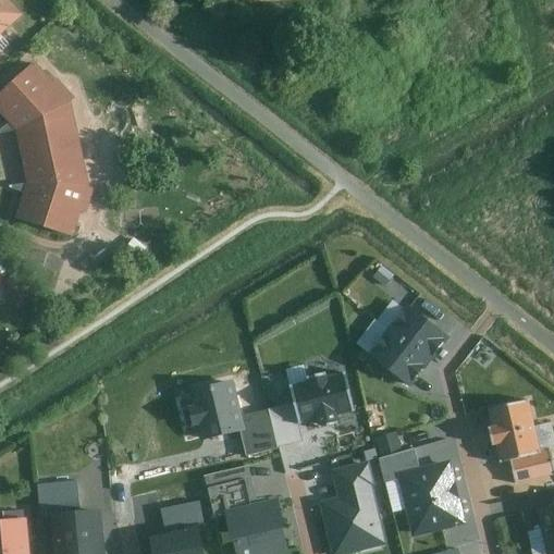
[(0,29),(23,10),(13,0),(0,0),(0,29)]
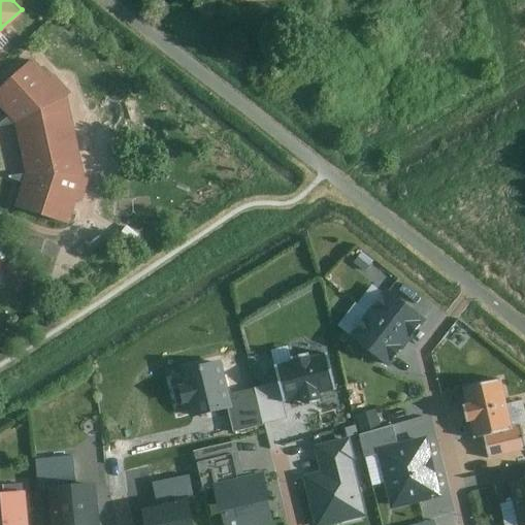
[(33,58),(0,86),(0,107),(17,124),(26,174),(17,206),(70,224),(88,179),(67,94),(72,91),(55,73),(52,76),(33,58)]
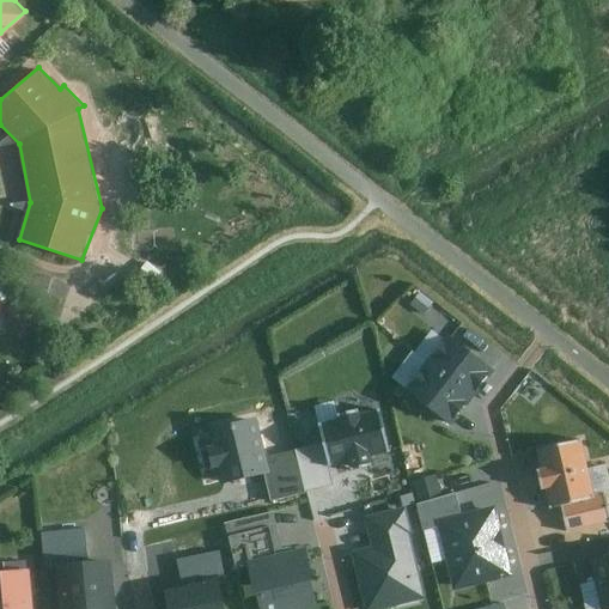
[(160,272),(145,261),(135,273),(152,285),(160,272)]
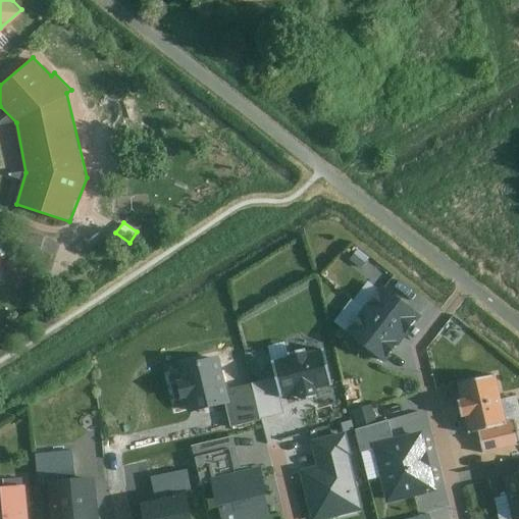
[(10,257),(3,262),(14,281),(21,276),(10,257)]
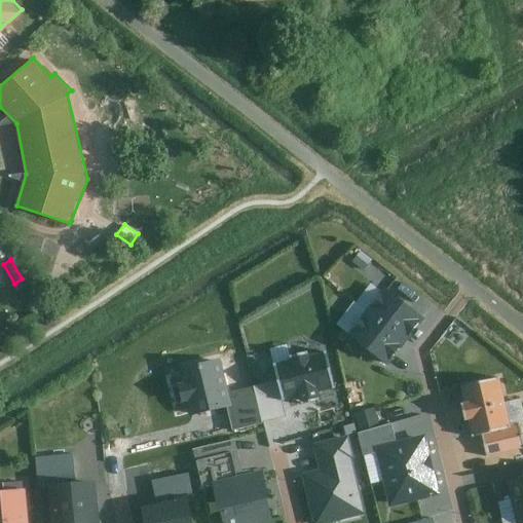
[(421,316),(385,288),(367,310),(403,339),(421,316)]
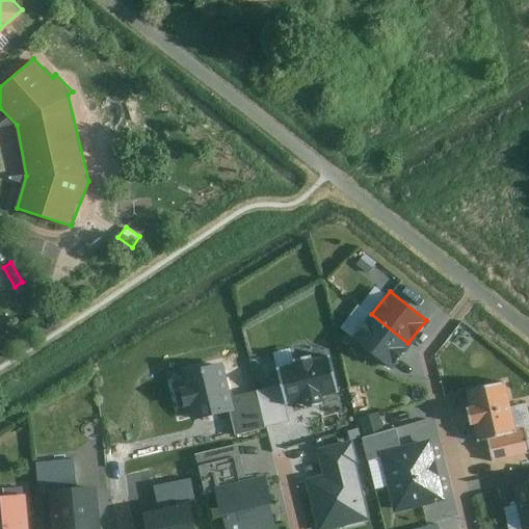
[(407,343),(371,314),(352,337),(389,366),(407,343)]
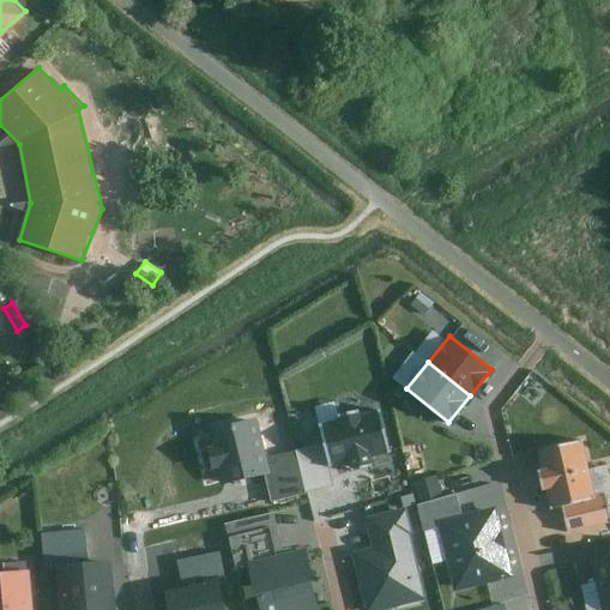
[(382,450),(375,410),(321,421),(326,442),(330,459),(346,456),(349,465),(369,460),(368,453),(382,450)]
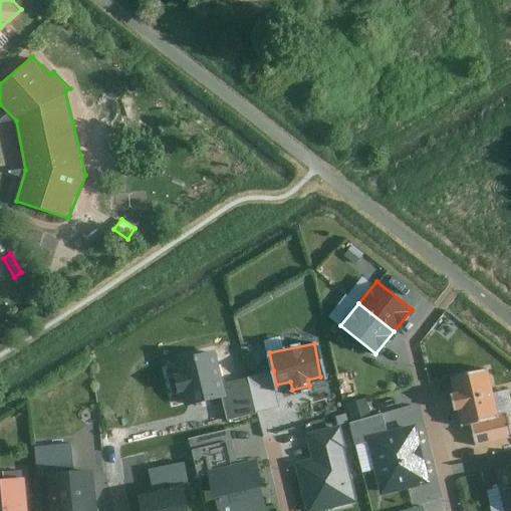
[(213,348),(174,356),(183,401),(222,393),(219,380),(213,348)]
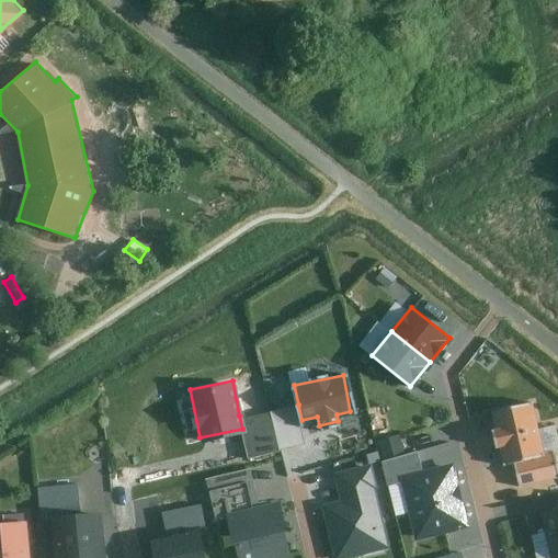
[(528,403),(491,411),(501,460),(514,457),(520,481),(555,475),(550,454),(538,456),(528,403)]
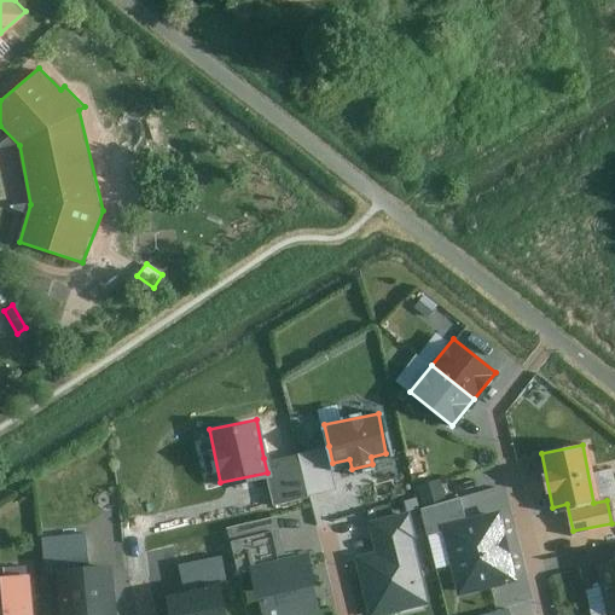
[(299,452),(307,493),(337,487),(332,463),(329,446),(299,452)]
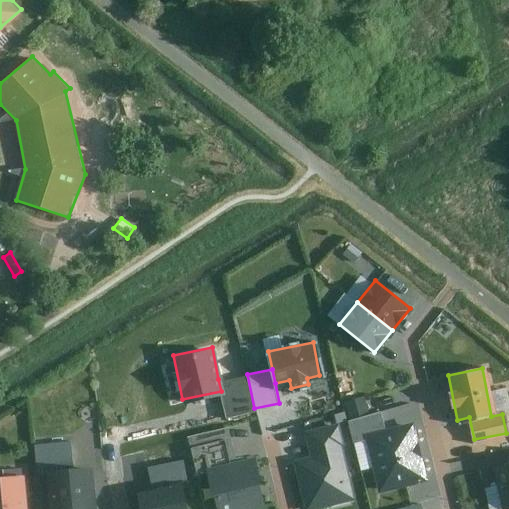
[(254,408),(247,374),(218,379),(221,391),(225,414),(254,408)]
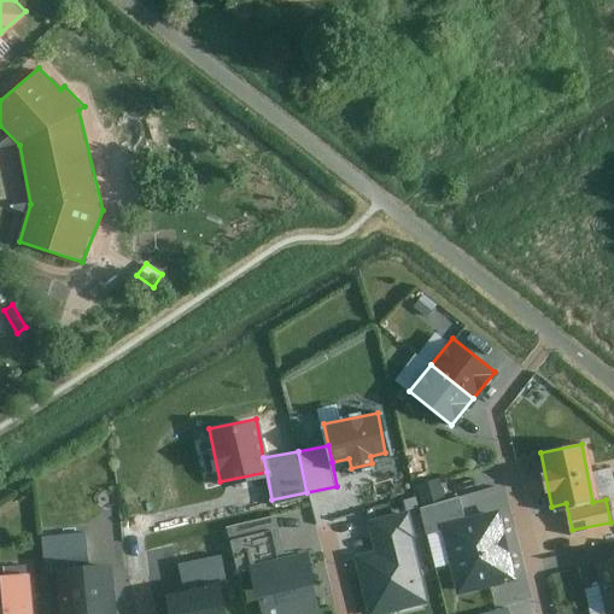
[(443,527),(443,522),(465,518),(460,496),(419,506),(425,532),(443,527)]
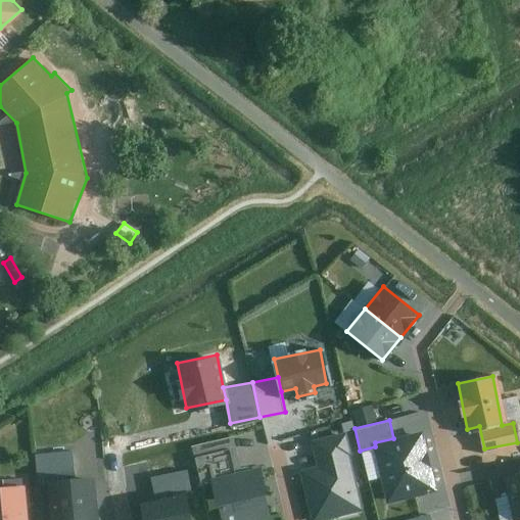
[(301,468),(312,519),(315,519),(362,511),(350,455),(351,454),(347,431),(312,438),(317,465),(301,468)]
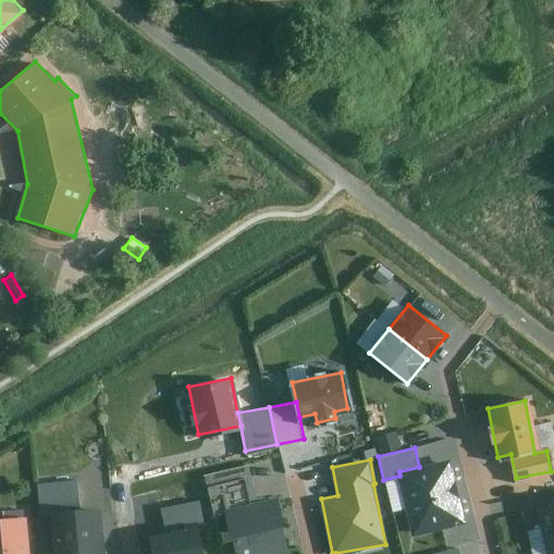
[(414,532),(464,520),(450,459),(419,467),(399,471),(399,476),(414,532)]
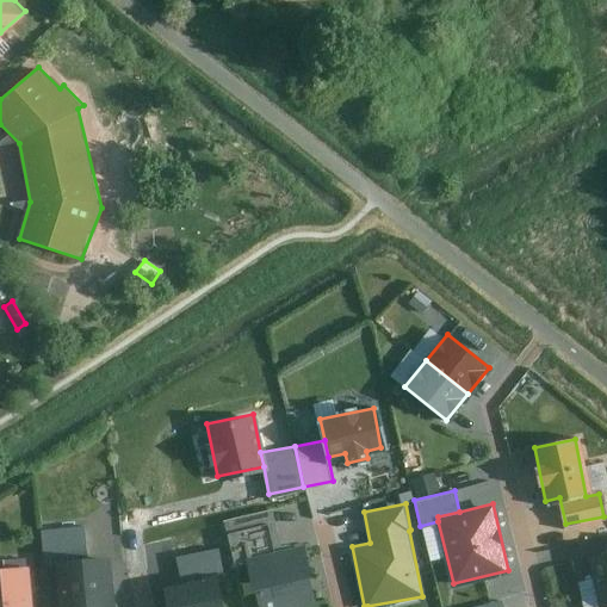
[(233,559),(247,556),(259,606),(285,606),(314,601),(299,544),(278,550),(268,511),(224,521),(233,559)]
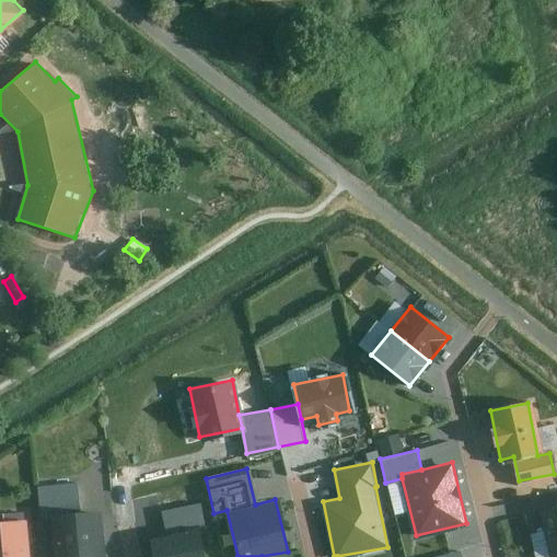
[(37,519),(54,518),(56,556),(101,556),(99,511),(74,513),(72,484),(35,486),(37,519)]
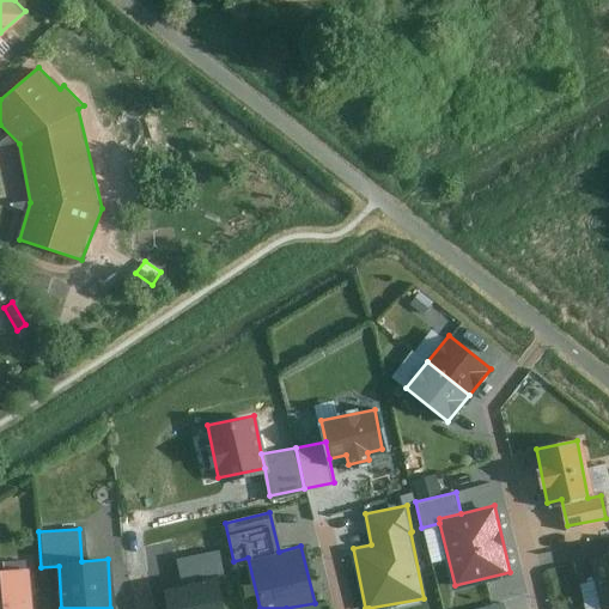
[(178,579),(163,582),(169,608),(229,608),(215,548),(175,556),(178,579)]
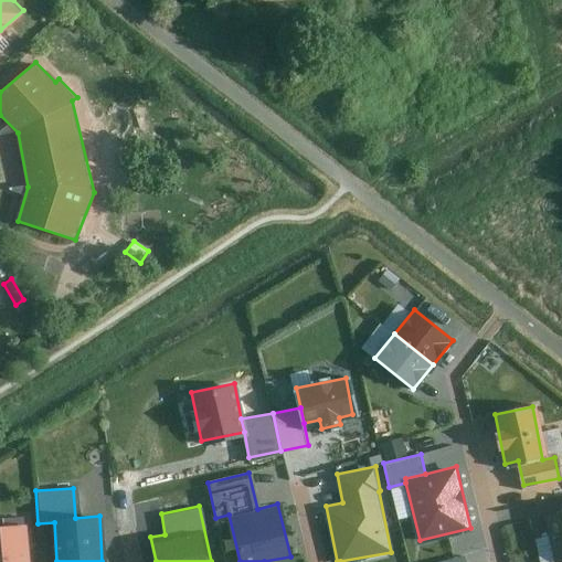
[(552,561),(561,560),(561,508),(538,515),(548,561),(552,561)]
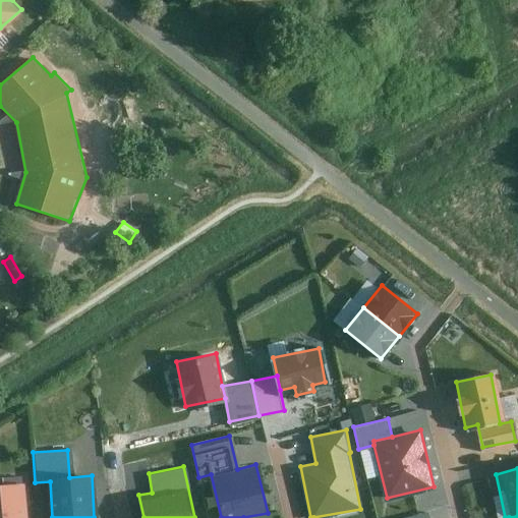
[(21,483),(0,485),(0,517),(24,516),(21,483)]
